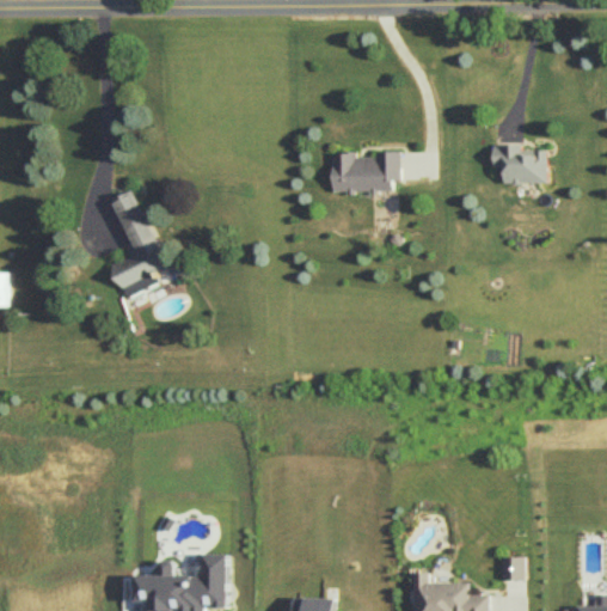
[(545,147),(491,146),(491,167),(501,167),(501,183),(544,184),(545,147)]
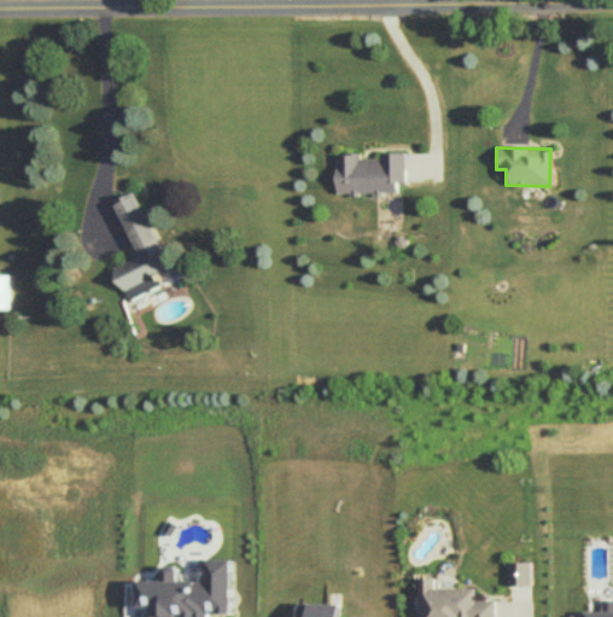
[(334,155),(334,195),(395,193),(395,182),(403,182),(402,152),(379,153),(379,158),(358,158),(358,155),(334,155)]
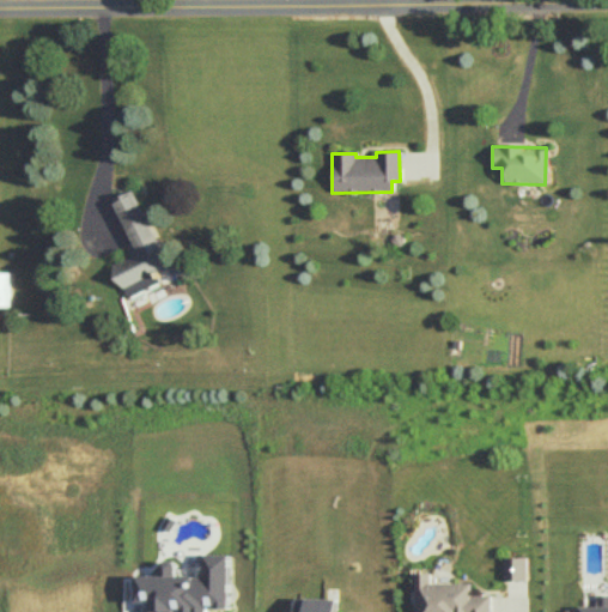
[(113,199),(134,248),(127,252),(129,256),(110,265),(126,298),(159,284),(154,273),(168,267),(133,189),(113,199)]
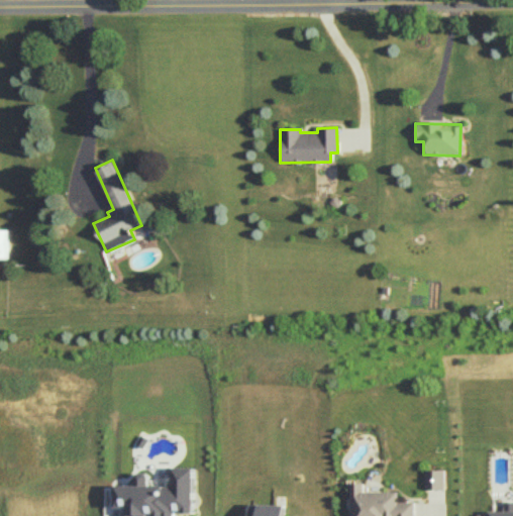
[(113,486),(113,508),(126,508),(125,515),(171,515),(172,511),(189,512),(189,469),(170,469),(169,486),(113,486)]
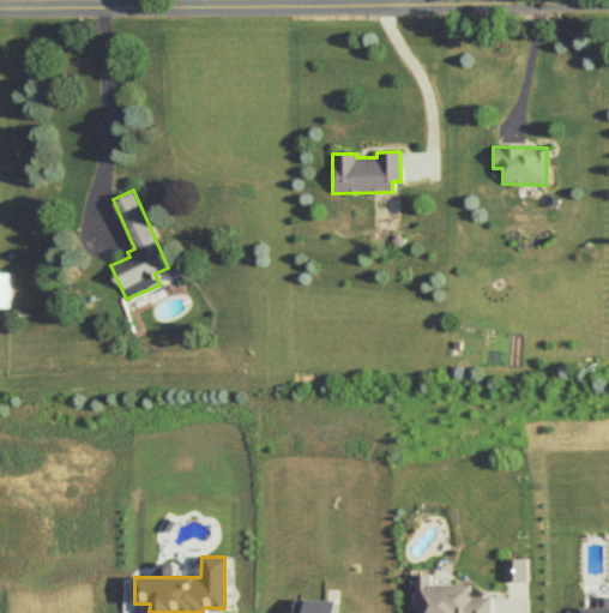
[(525,582),(525,558),(502,559),(502,582),(525,582)]
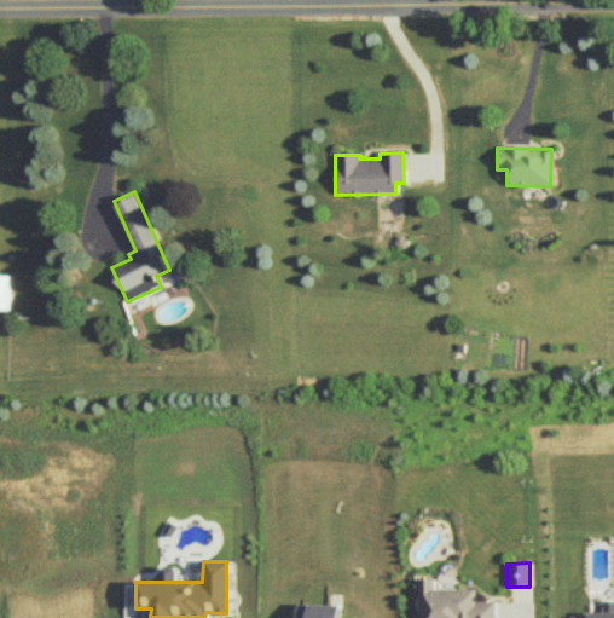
[(492,617),(493,601),(474,602),(473,589),(432,590),(432,578),(416,579),(416,617),(492,617)]
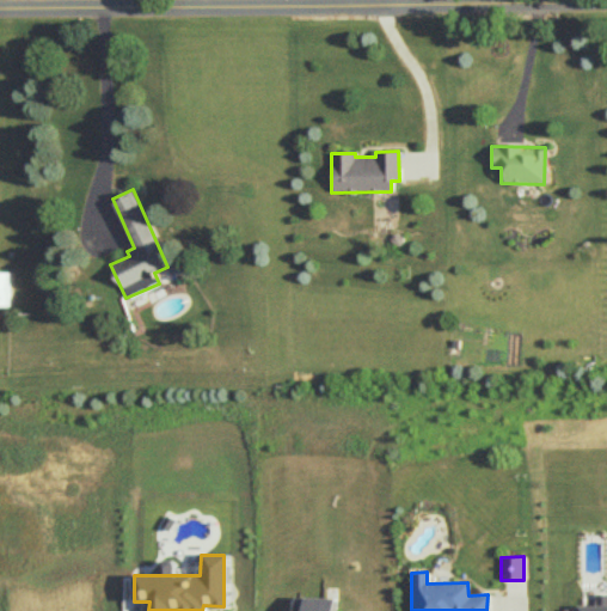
[(333,610),(335,599),(290,598),(290,610),(333,610)]
